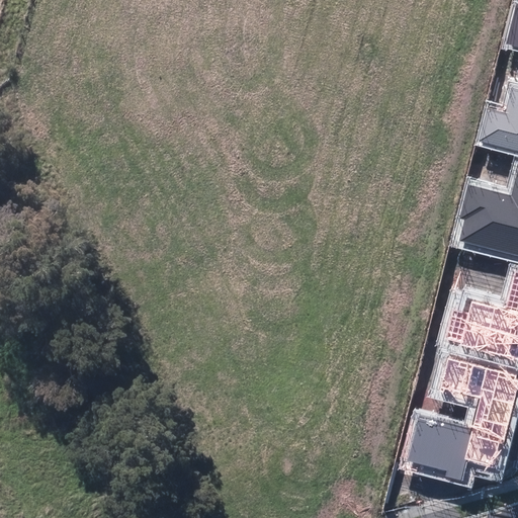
[(517,3),(515,3),(504,45),(517,49),(517,3)]
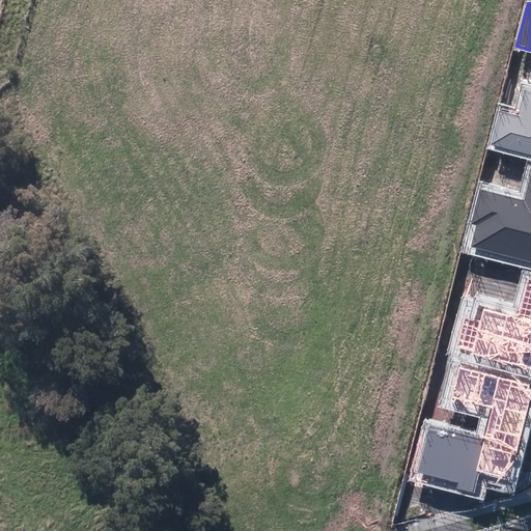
[(500,111),(492,143),(530,152),(530,92),(524,90),(518,115),(500,111)]
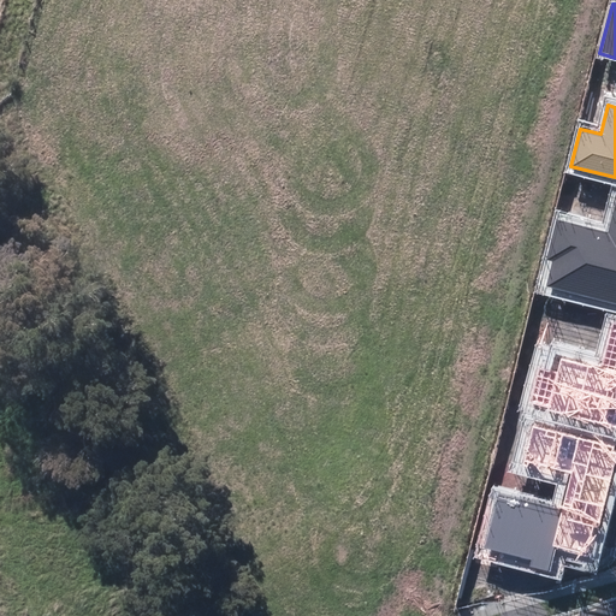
[(546,286),(615,304),(615,203),(609,232),(557,219),(546,259),(552,261),(546,286)]
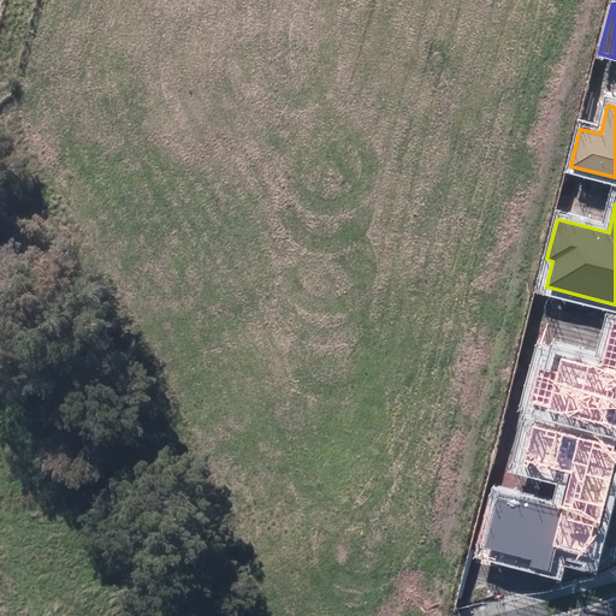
[(615,427),(615,324),(614,324),(602,369),(562,360),(558,373),(539,368),(529,403),(549,408),(548,410),(615,427)]
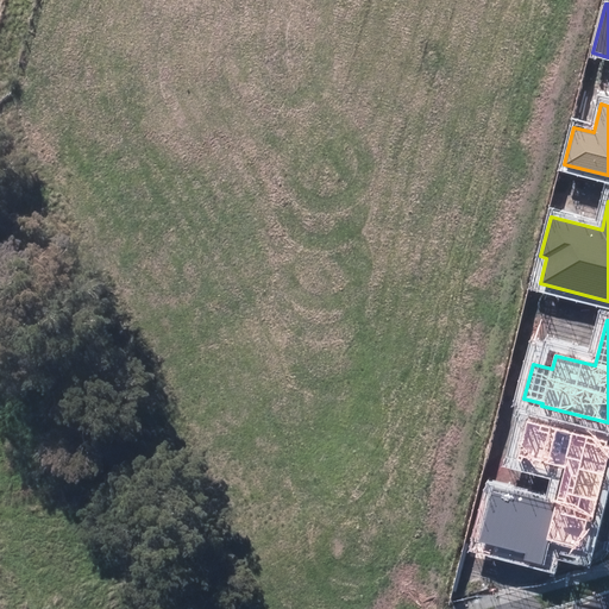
[(554,502),(494,488),(481,540),(509,547),(527,552),(526,559),(541,563),(547,539),(582,548),(588,522),(594,523),(608,460),(608,437),(526,416),(515,458),(563,470),(554,502)]
